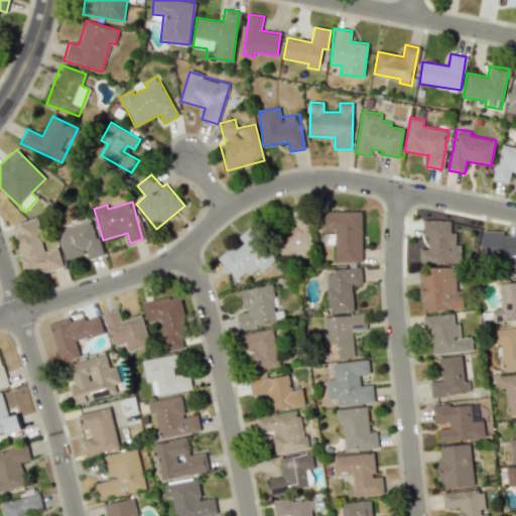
[(310,255),(309,211),(293,211),(294,228),(276,229),(277,256),(310,255)]
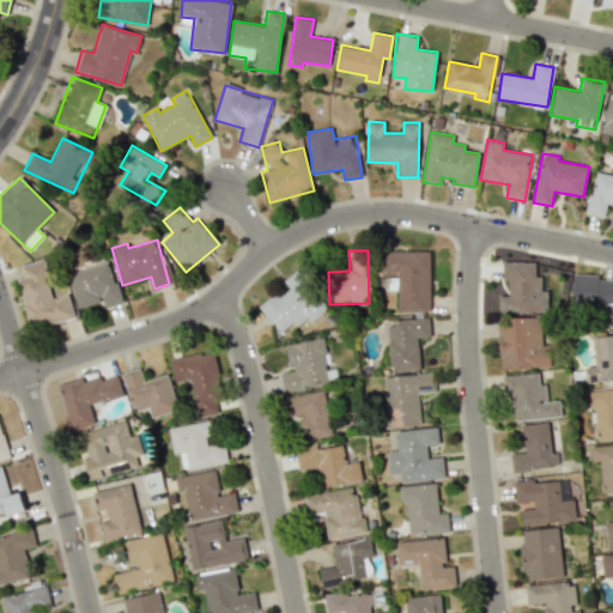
[(430,250),(382,250),(383,272),(398,272),(398,280),(386,280),(386,287),(398,287),(398,311),(430,310),(430,250)]
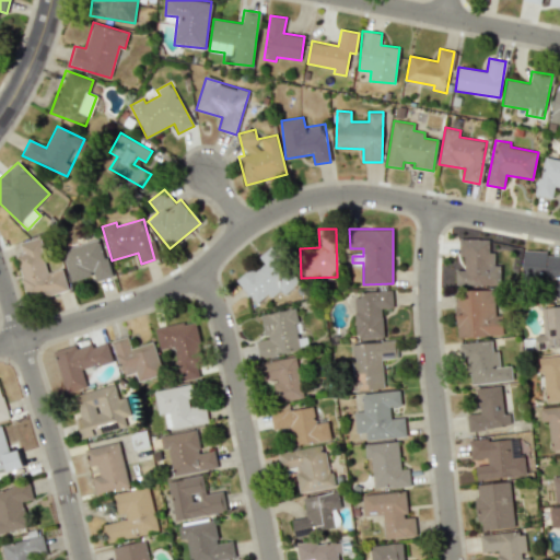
[(68,290),(62,268),(48,272),(38,237),(19,243),(22,254),(15,255),(27,301),(68,290)]
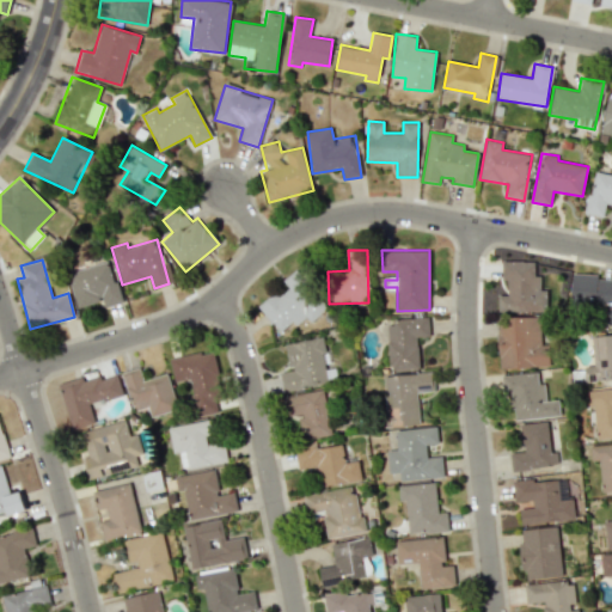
[(497,311),(546,312),(546,288),(540,288),(540,276),(534,276),(534,261),(502,261),(502,280),(508,280),(507,295),(499,295),(497,311)]
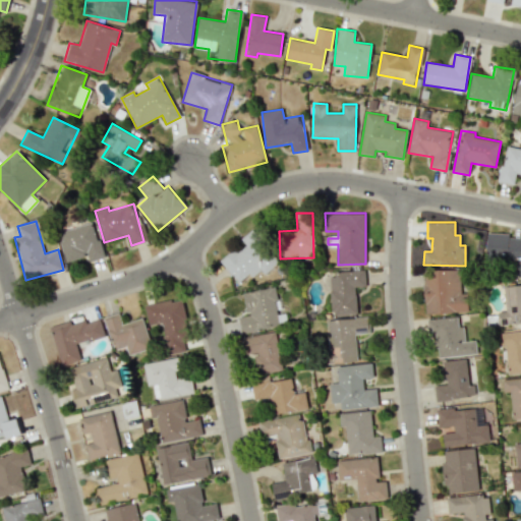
[(58,231),(64,262),(88,256),(89,262),(103,258),(95,223),(58,231)]
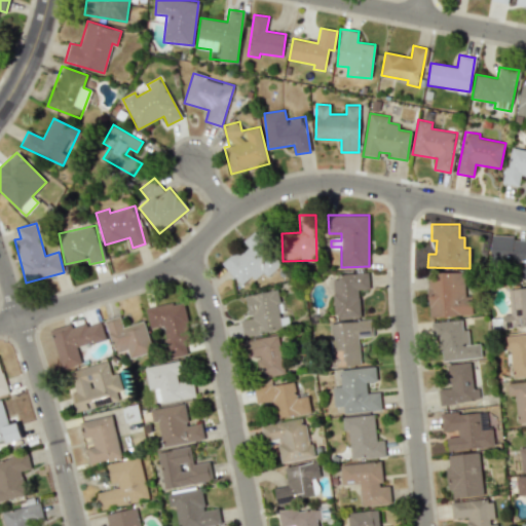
[(235,252),(222,262),(241,287),(261,270),(267,276),(282,265),(254,231),(242,240),(248,248),(238,255),(235,252)]
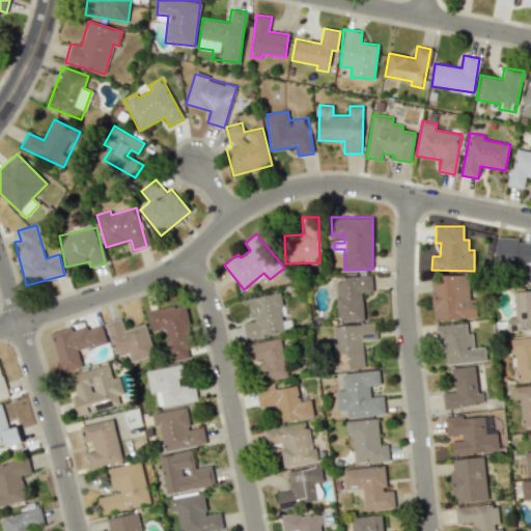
[(530,242),(518,242),(518,238),(496,236),(495,267),(524,268),(523,281),(530,281),(530,242)]
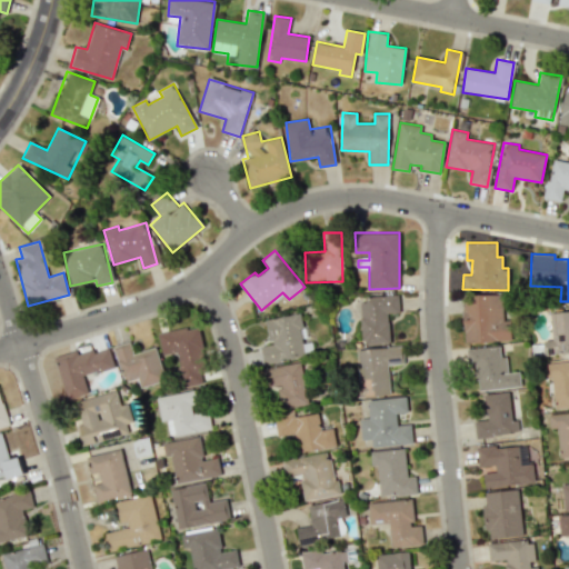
[(463,342),(508,341),(507,293),(463,295),(463,342)]
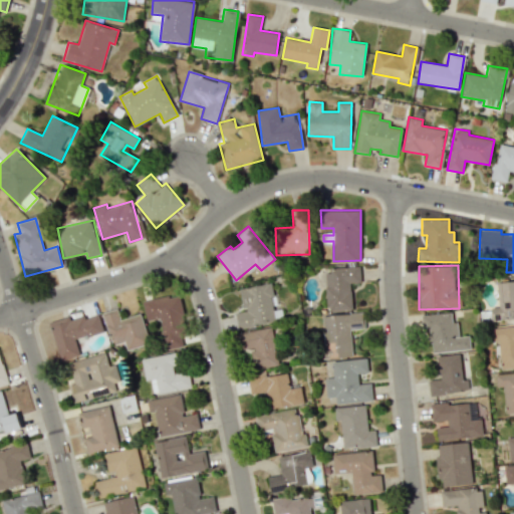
[(351,310),(350,282),(360,282),(359,267),(325,268),(326,310),(351,310)]
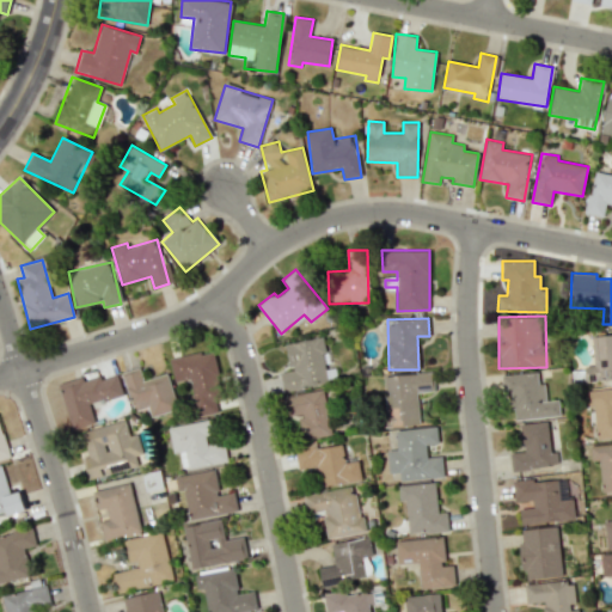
[(611,378),(611,334),(591,336),(594,366),(585,366),(586,381),(611,378)]
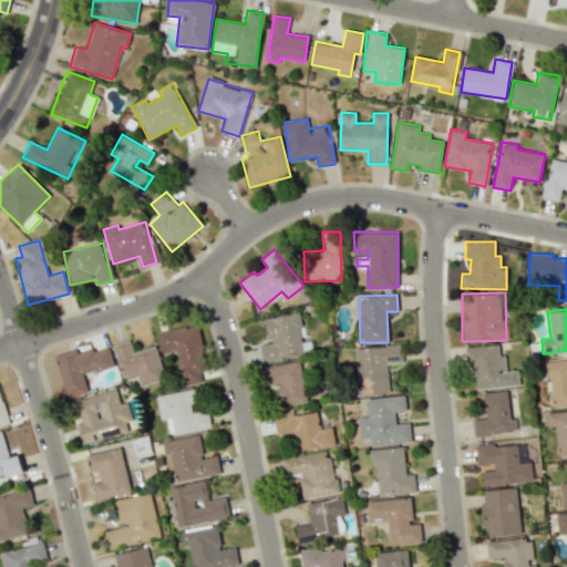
[(265,318),(269,343),(259,344),(263,361),(303,353),(298,328),(302,327),(299,312),(265,318)]
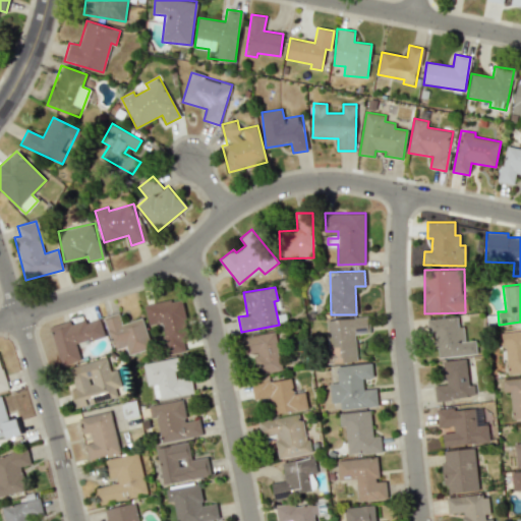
[(145,304),(148,325),(161,323),(166,354),(188,350),(180,299),(145,304)]
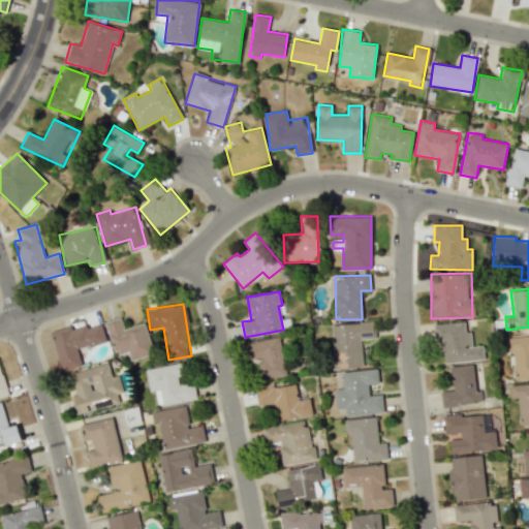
[(123,329),(120,318),(105,322),(115,355),(128,351),(130,361),(154,353),(145,322),(123,329)]
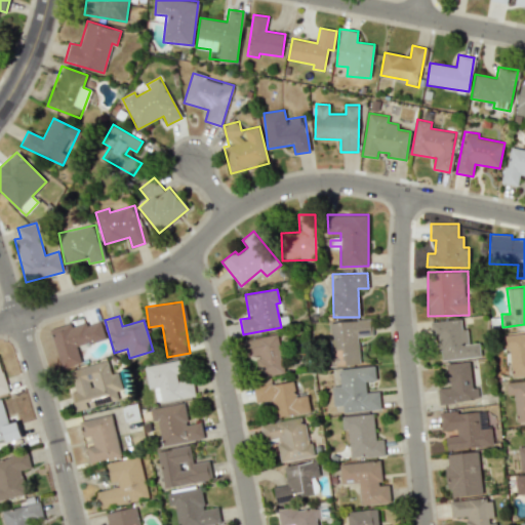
[(328,322),(331,367),(360,364),(358,336),(372,335),(371,319),(328,322)]
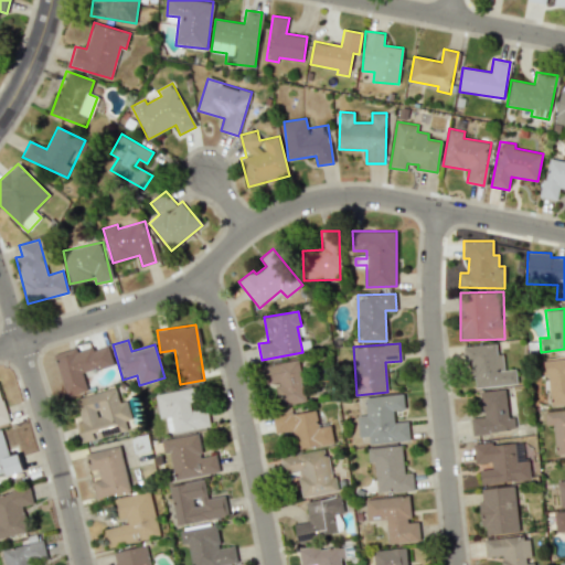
[(516,384),(515,369),(503,370),(502,353),(497,353),(496,344),(464,347),(465,364),(472,363),(473,387),(516,384)]
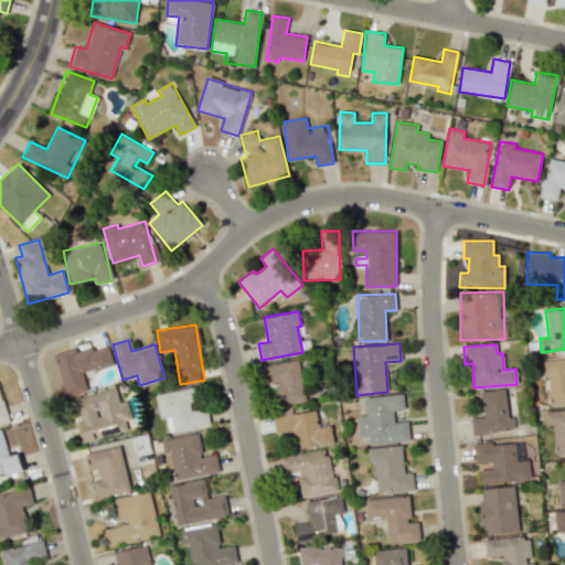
[(66,396),(87,391),(83,373),(114,364),(108,345),(93,350),(93,347),(77,352),(76,348),(54,354),(66,396)]
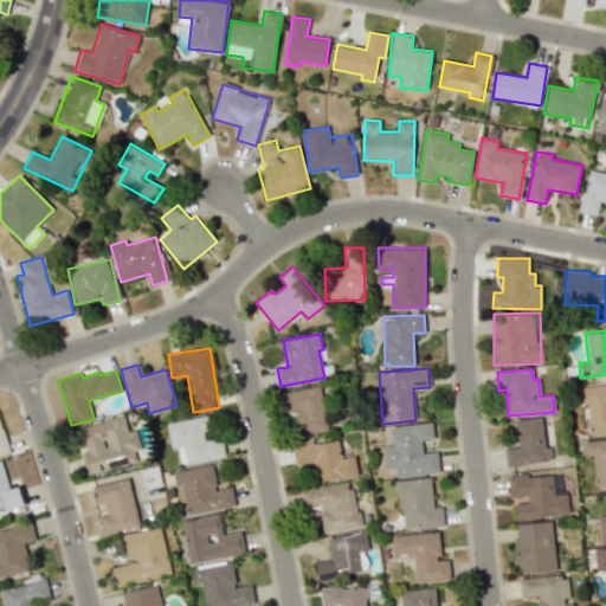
[(282,392),(285,412),(295,410),(300,436),(329,430),(321,385),(282,392)]
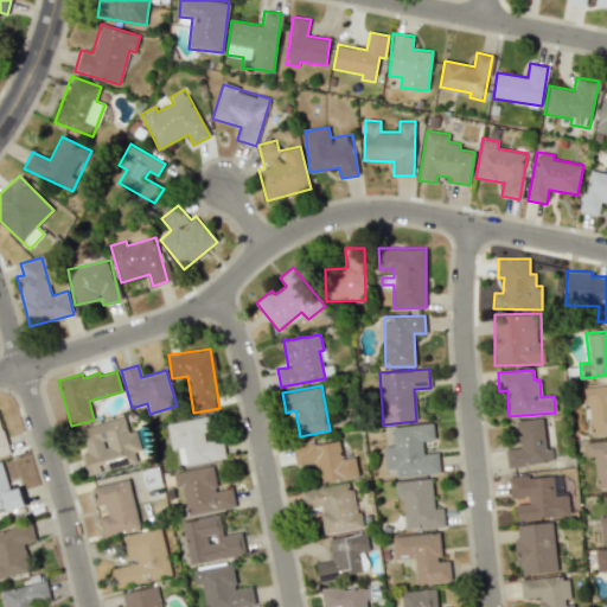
[(87,475),(134,462),(121,417),(81,428),(88,453),(81,454),(87,475)]
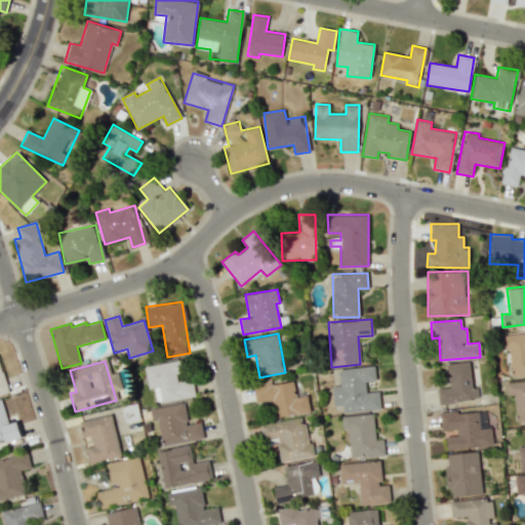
[(195,396),(192,379),(180,381),(176,361),(144,366),(148,389),(154,388),(156,403),(195,396)]
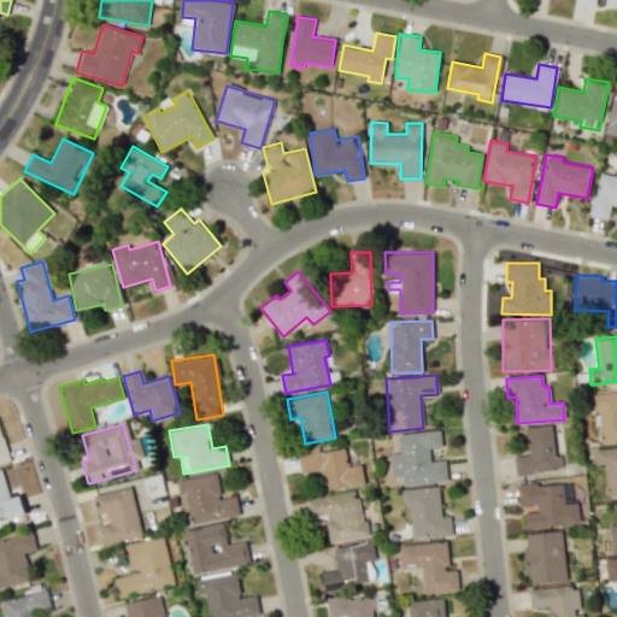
[(527,456),(513,457),(516,474),(562,469),(560,451),(554,451),(552,424),(524,427),(527,456)]
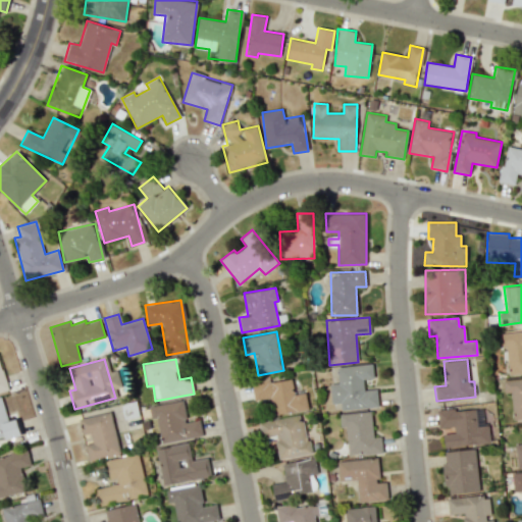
[(0,392),(8,390),(0,360),(0,392)]
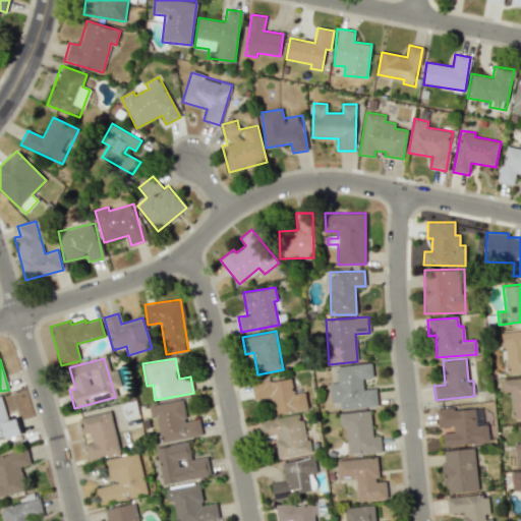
[(378,406),(375,388),(363,389),(362,379),(372,378),(371,363),(336,366),(337,383),(329,384),(331,403),(340,402),(341,409),(378,406)]
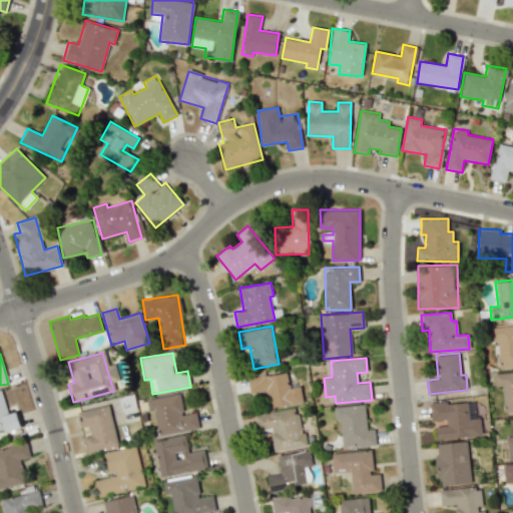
[(303,404),(301,386),(289,387),(287,373),(266,375),(265,372),(247,374),(249,393),(266,391),(268,408),(303,404)]
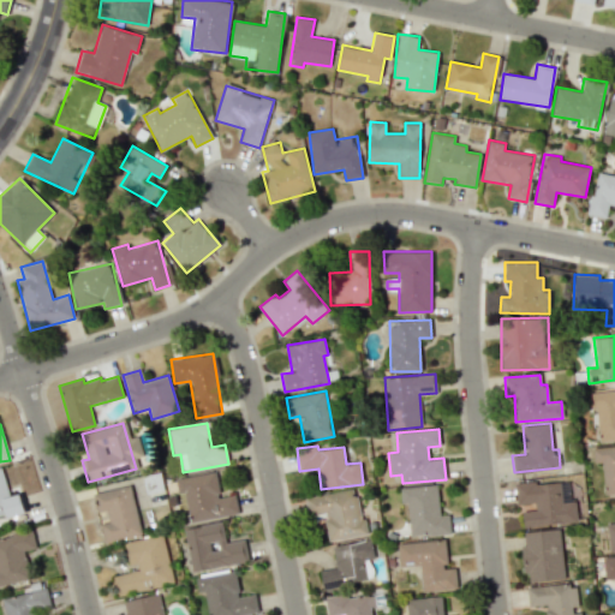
[(0,467),(0,517),(25,511),(21,493),(10,496),(3,467),(0,467)]
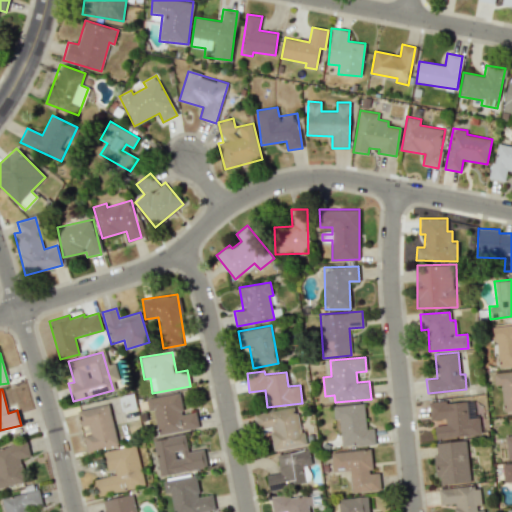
[(199,427),(196,411),(184,414),(180,392),(146,398),(148,410),(153,409),(158,435),(199,427)]
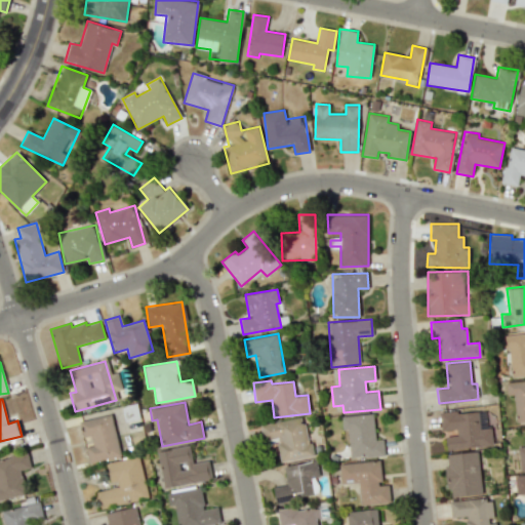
[(478,410),(440,413),(441,431),(456,429),(456,436),(445,436),(446,449),(493,446),(492,428),(479,429),(478,410)]
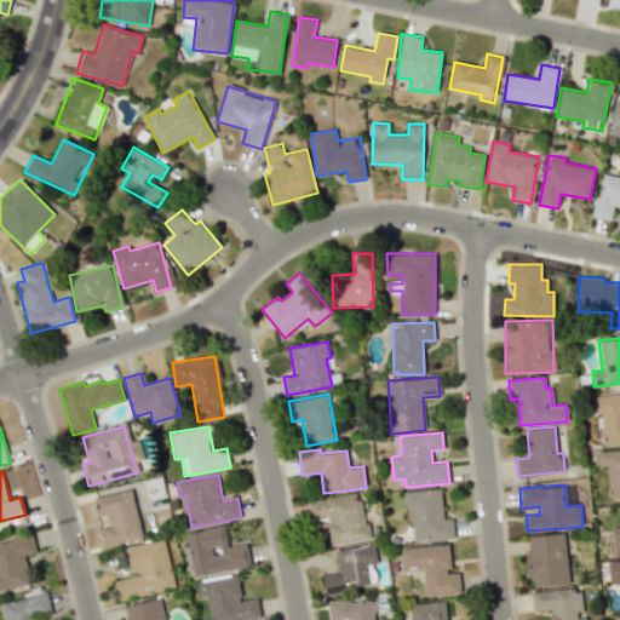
[(93,497),(97,517),(108,515),(110,526),(102,527),(105,547),(142,540),(132,489),(93,497)]
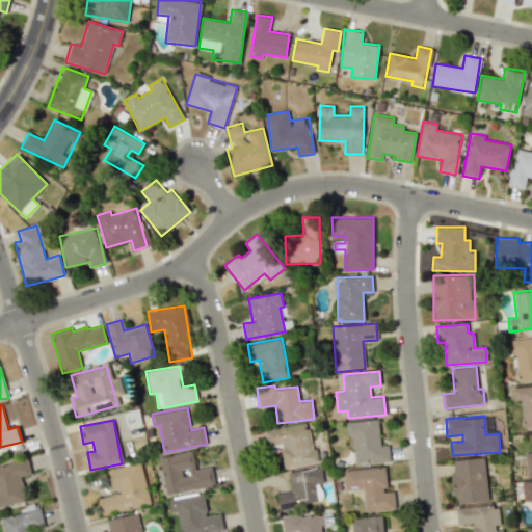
[(390,462),(389,446),(379,446),(378,420),(346,421),(347,435),(353,435),(354,463),(390,462)]
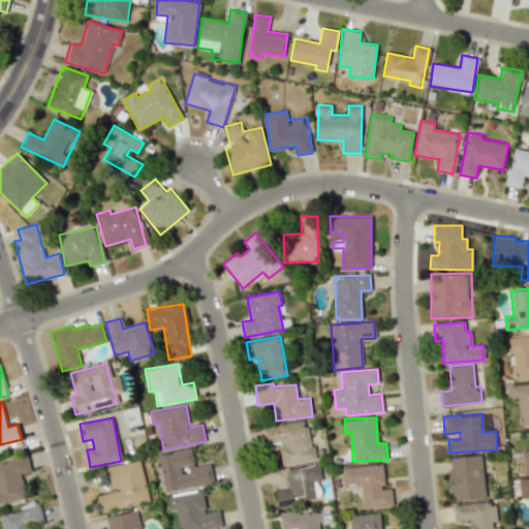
[(262,428),(266,446),(279,444),(282,465),(316,460),(314,441),(309,442),(306,421),(262,428)]
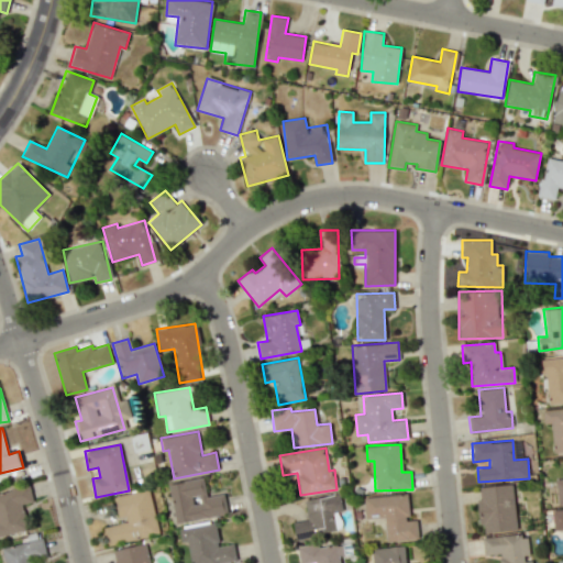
[(168,484),(175,523),(228,514),(223,494),(207,497),(203,477),(168,484)]
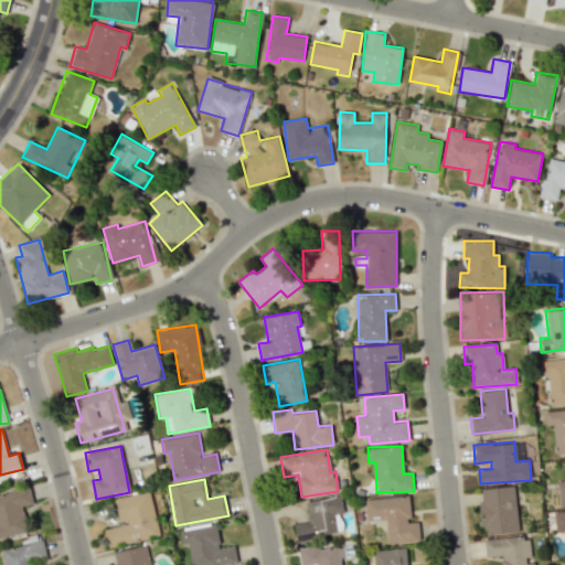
[(484,535),(519,532),(513,486),(479,489),(484,535)]
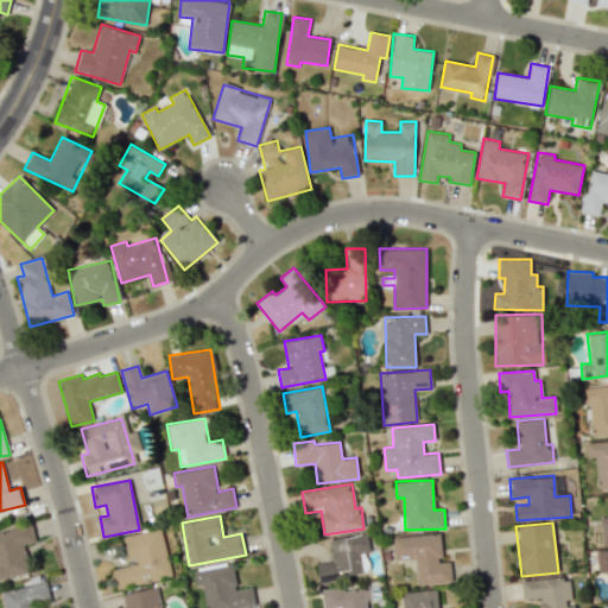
[(0,578),(31,574),(26,544),(35,542),(32,526),(0,531),(0,578)]
